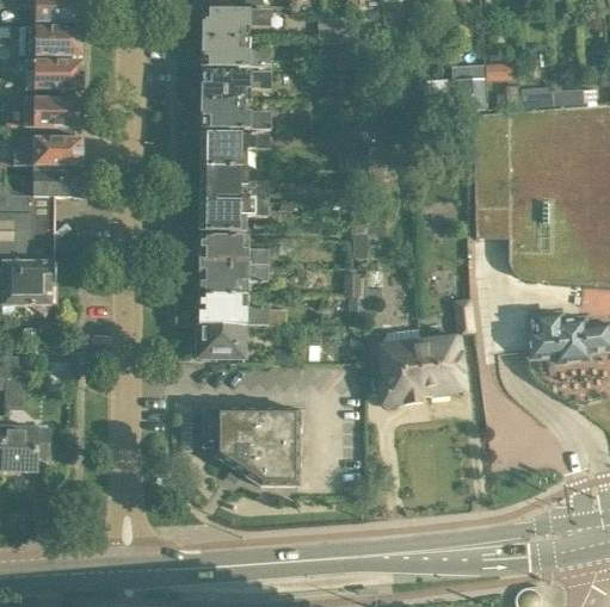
[(84,22),(84,0),(0,0),(0,5),(36,6),(36,22),(84,22)]
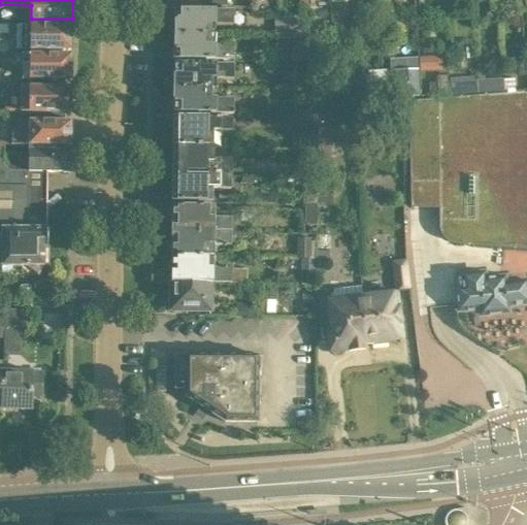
[(175,7),(175,33),(211,34),(211,22),(234,23),(234,8),(175,7)]
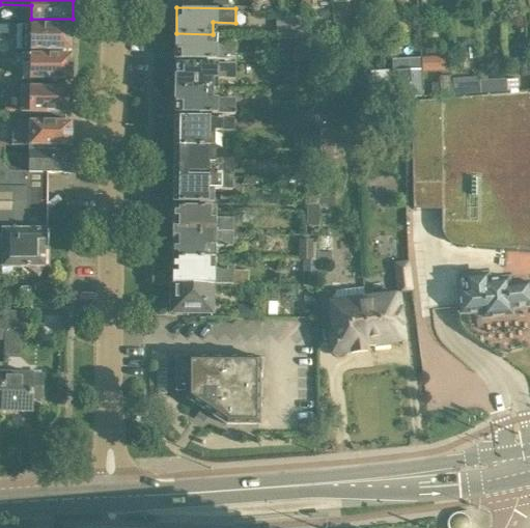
[(306,37),(306,15),(276,15),(276,37),(306,37)]
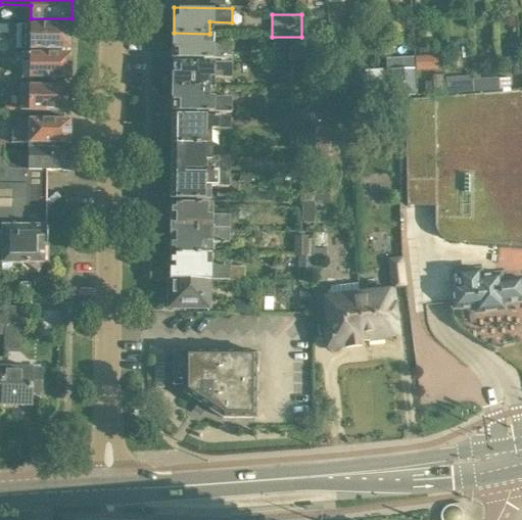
[(16,47),(30,47),(70,47),(72,22),(30,21),(21,21),(8,21),(8,33),(17,33),(16,47)]
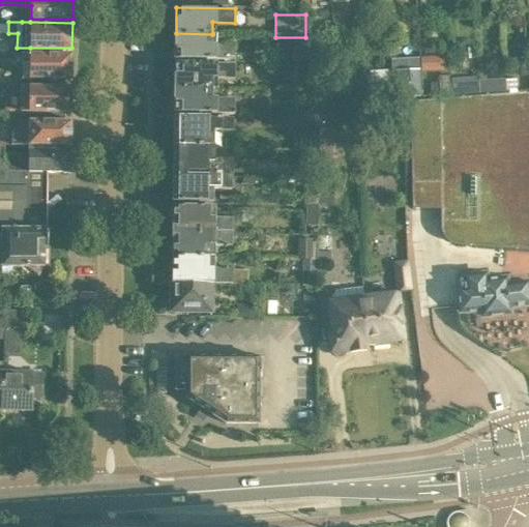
[(212,44),(212,34),(176,33),(176,57),(234,58),(235,44),(212,44)]
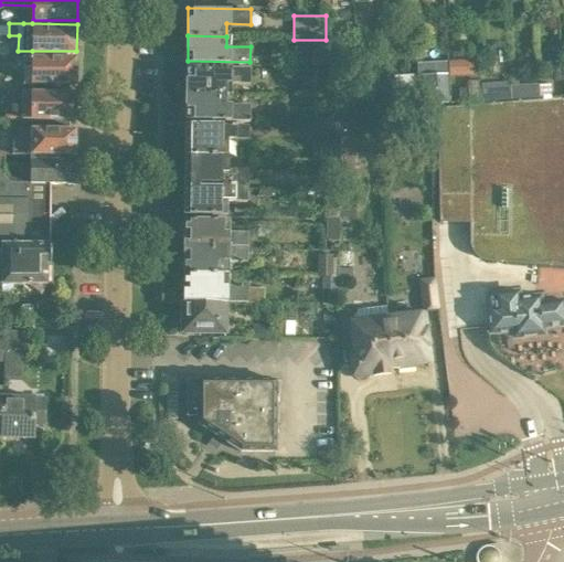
[(329,41),(311,41),(311,63),(329,64),(329,41)]
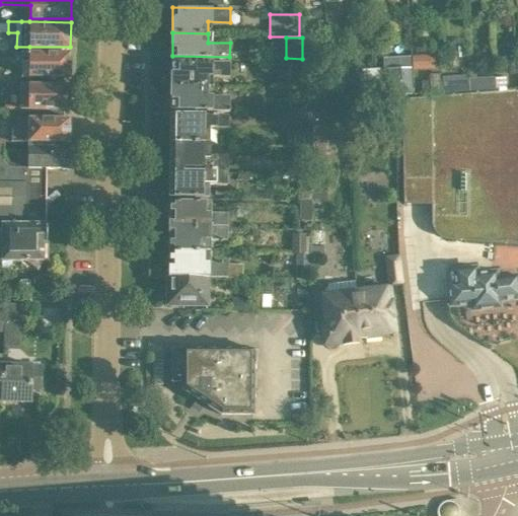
[(506,63),(517,62),(517,48),(506,49),(506,63)]
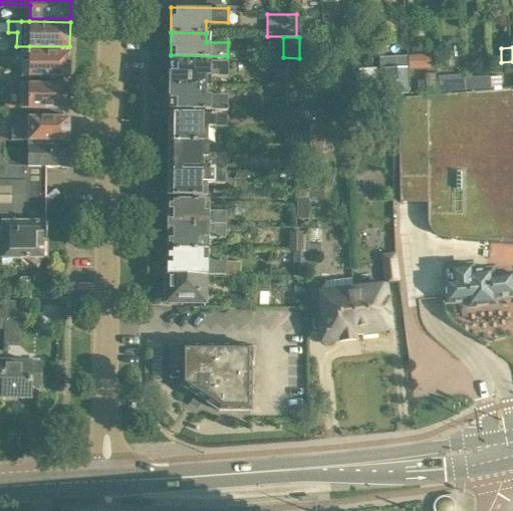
[(69,50),(22,50),(22,59),(22,60),(22,74),(69,74),(69,50)]
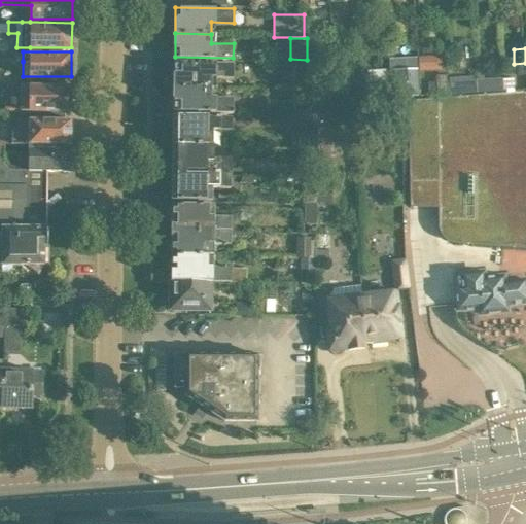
[(435,56),(436,67),(446,67),(446,56),(435,56)]
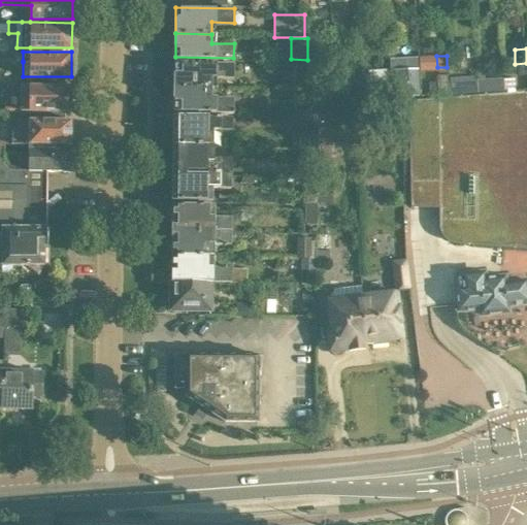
[(175,61),(174,87),(211,88),(211,76),(234,77),(235,61),(175,61)]
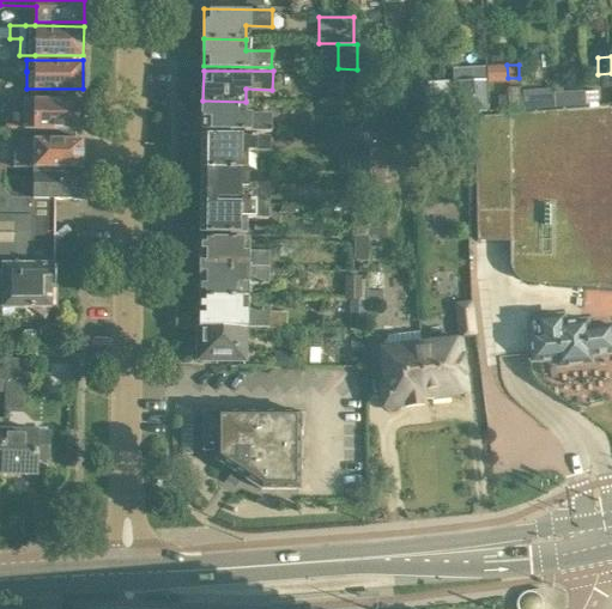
[(553,104),(581,102),(581,101),(585,101),(585,89),(564,90),(562,73),(552,74),(552,86),(553,104)]
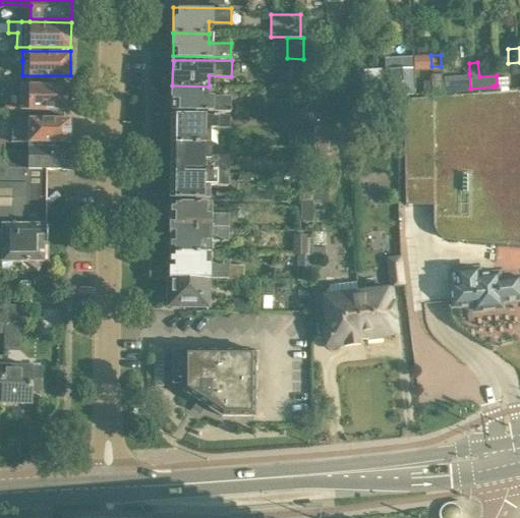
[(337,96),(357,96),(357,78),(346,78),(346,65),(333,65),(333,78),(337,78),(337,96)]
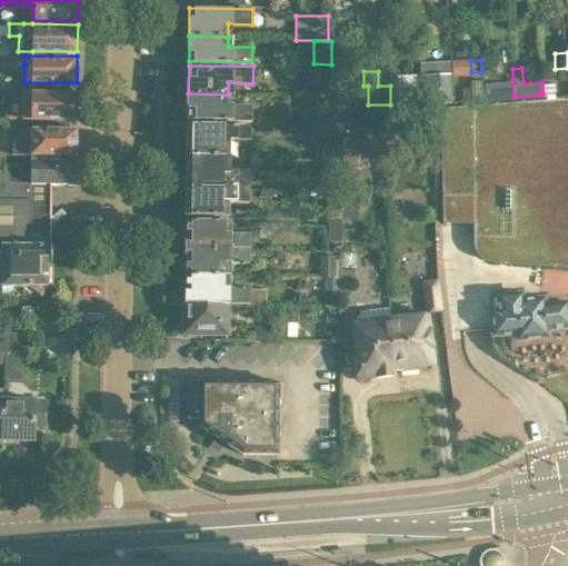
[(420,100),(418,73),(390,76),(392,102),(420,100)]
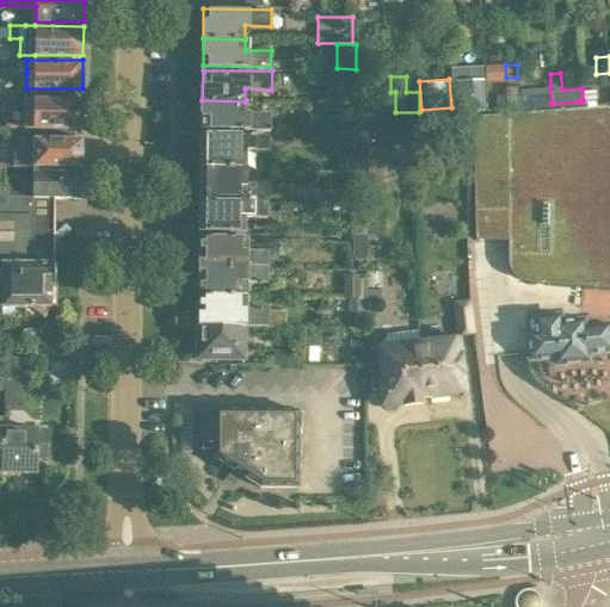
[(506,85),(506,105),(518,105),(517,85),(506,85)]
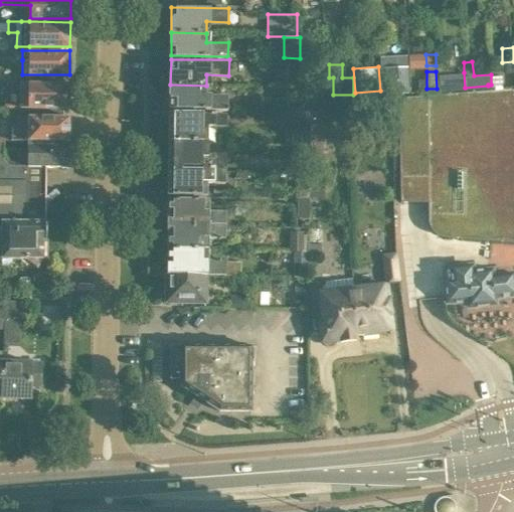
[(440,90),(465,88),(464,72),(449,74),(449,72),(443,72),(443,74),(439,74),(440,90)]
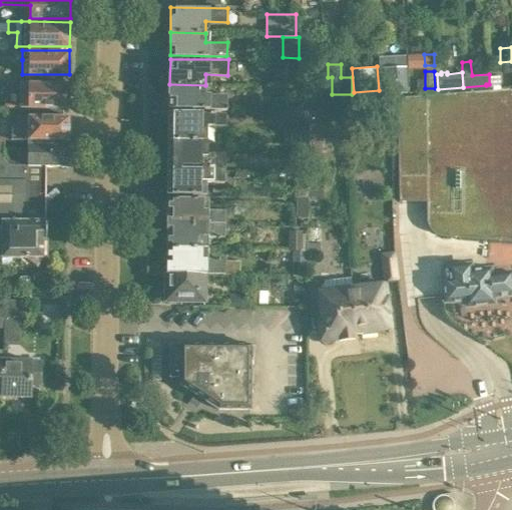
[(381,90),(407,89),(407,74),(381,76),(381,90)]
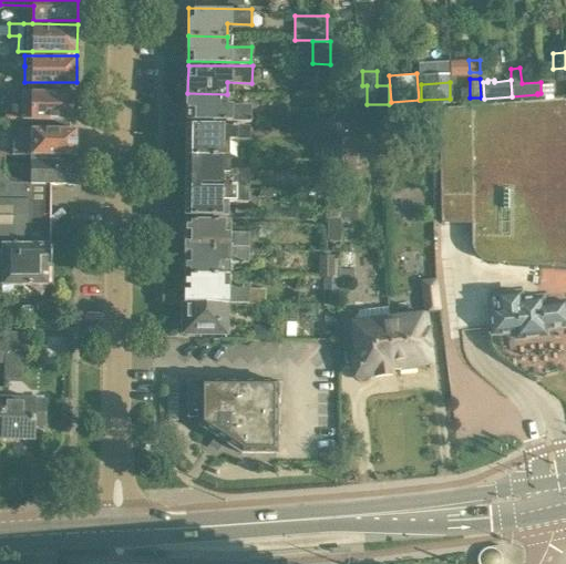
[(76,91),(23,90),(23,116),(31,118),(75,119),(76,91)]
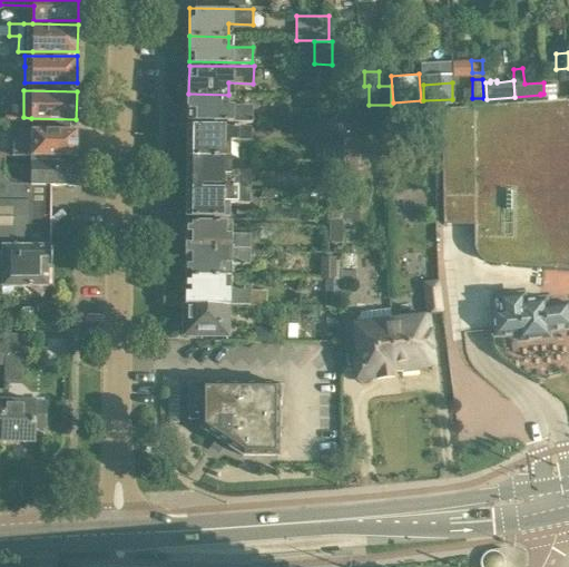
[(228,104),(228,95),(188,94),(188,119),(253,120),(253,104),(228,104)]
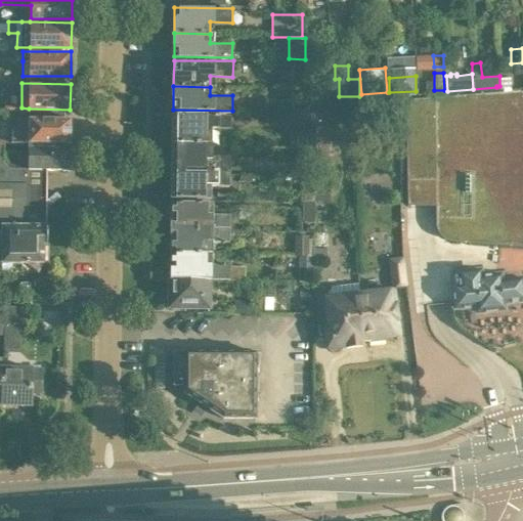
[(450,239),(522,244),(522,88),(406,96),(408,204),(436,203),(436,223),(437,226),(438,229),(440,232),(442,234),(444,236),(447,237),(450,239)]
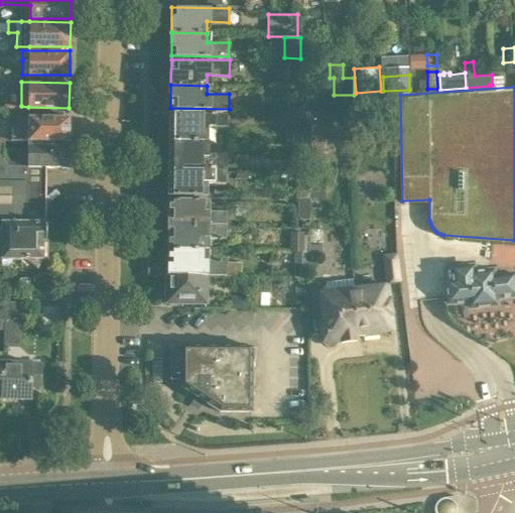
[(170,112),(170,139),(209,140),(208,125),(228,126),(228,112),(170,112)]
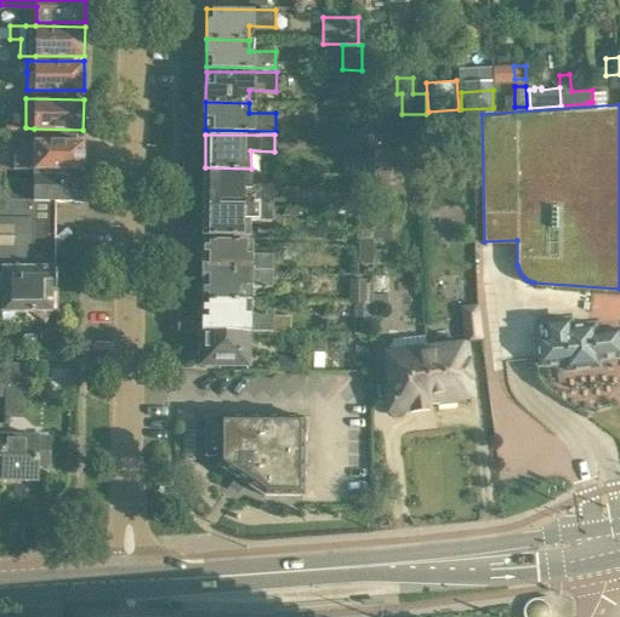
[(83,169),(83,140),(21,138),(21,150),(12,150),(12,167),(83,169)]
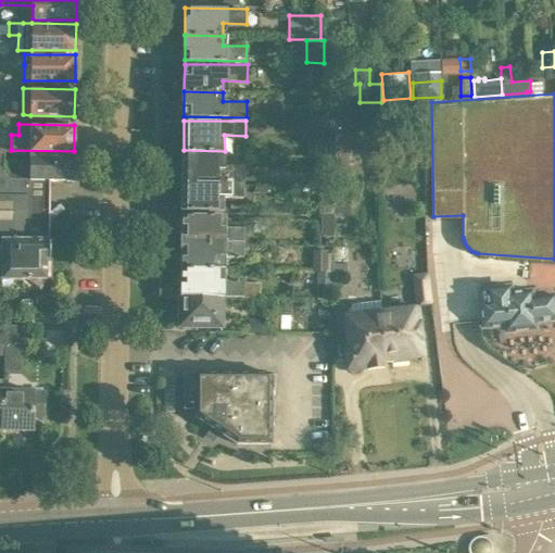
[(0,239),(1,239),(12,239),(12,235),(30,235),(30,178),(74,179),(74,155),(30,155),(30,160),(5,160),(5,150),(0,149),(0,239)]
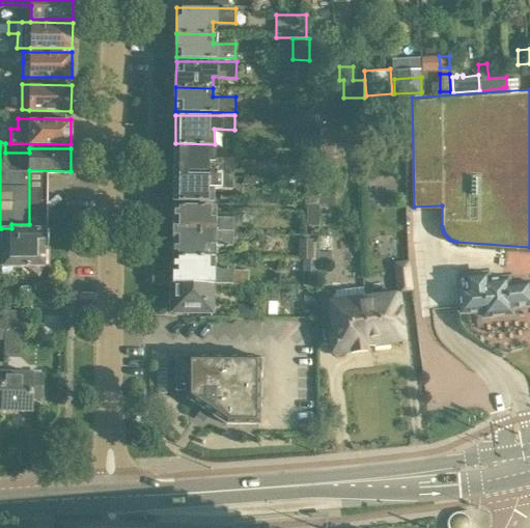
[(215,158),(215,144),(175,143),(174,171),(233,172),(233,158),(215,158)]
